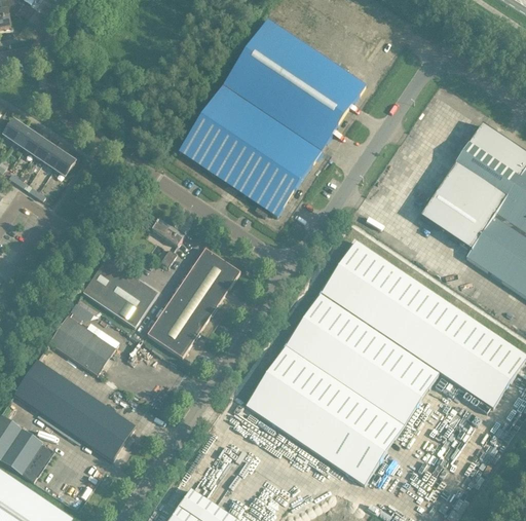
[(0,26),(9,25),(7,10),(16,8),(21,3),(15,0),(0,0),(0,26)]
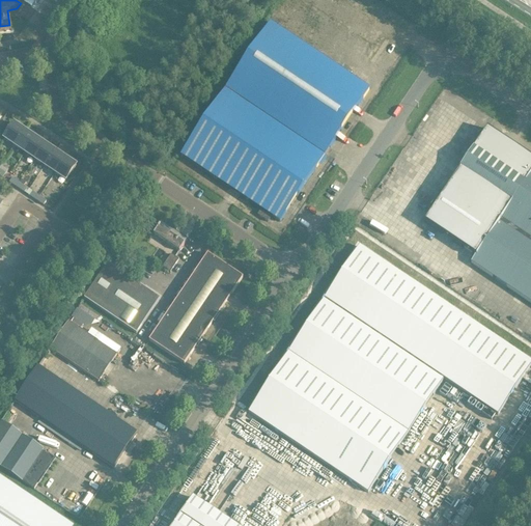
[(269,19),(179,150),(279,217),(367,85),(269,19)]
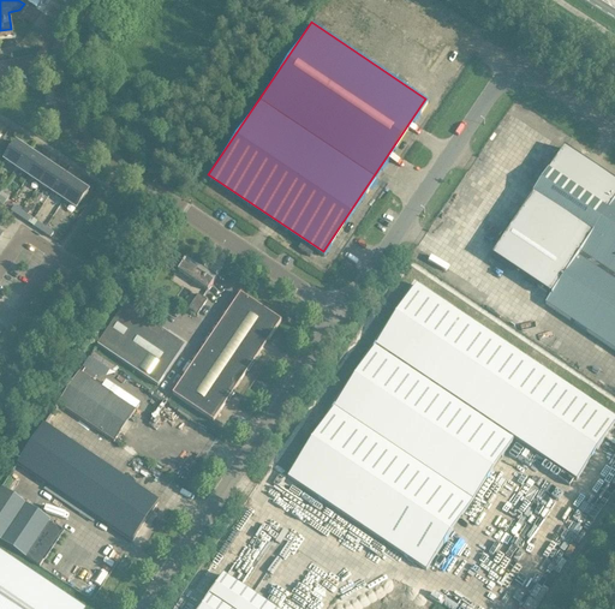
[(16,163),(28,145),(15,137),(0,159),(0,160),(5,163),(9,159),(16,163)]
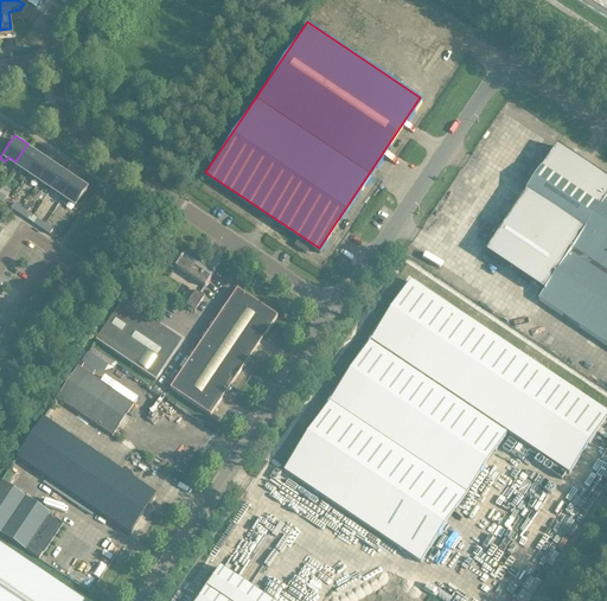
[(484,248),(542,288),(537,294),(606,341),(606,176),(555,141),(484,248)]
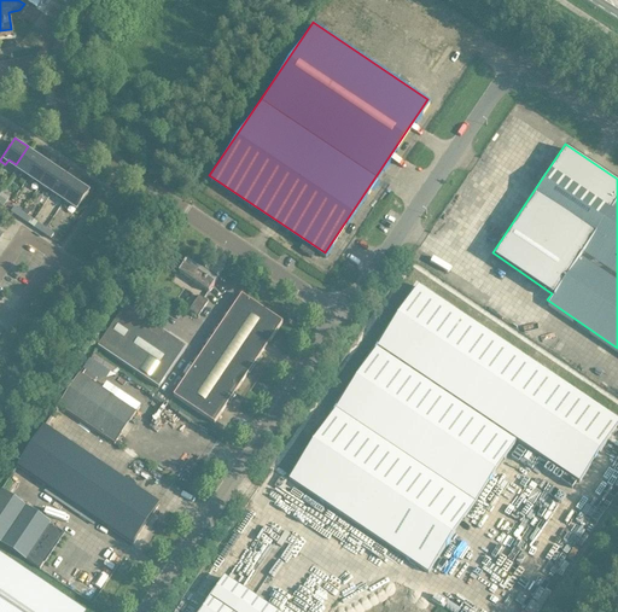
[(39,155),(28,146),(16,164),(28,172),(39,155)]
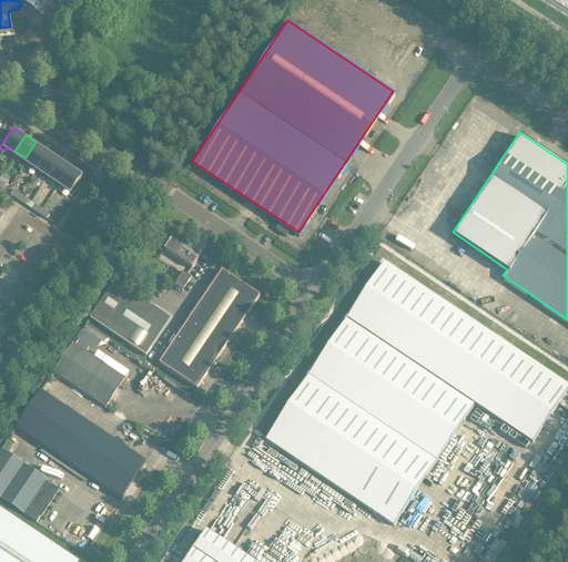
[(442,154),(444,151),(443,151),(446,145),(435,140),(430,147),(442,154)]
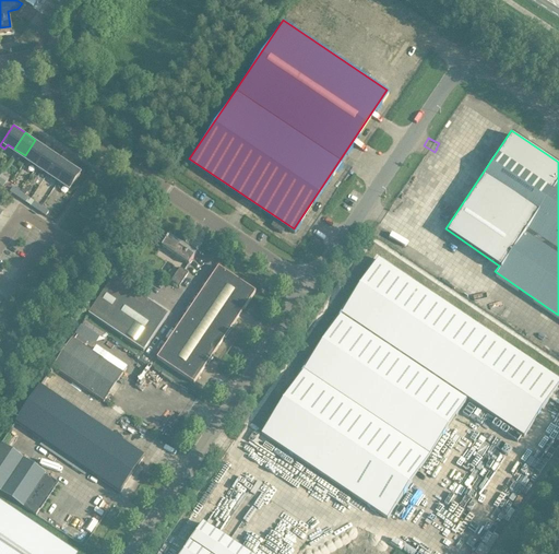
[(35,140),(25,155),(35,163),(46,146),(35,140)]
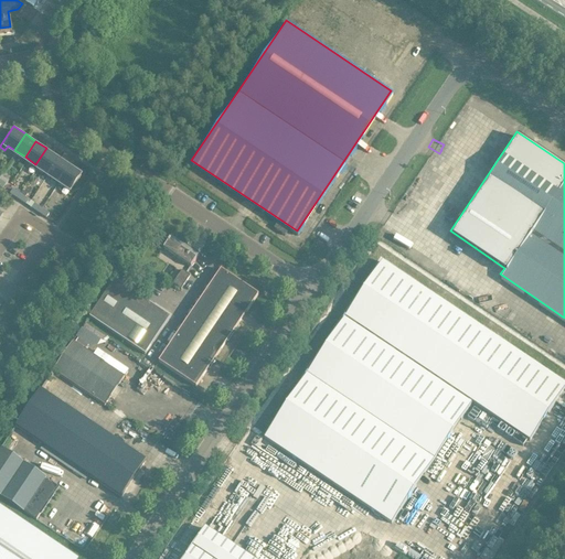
[(46,148),(35,164),(46,172),(57,156),(46,148)]
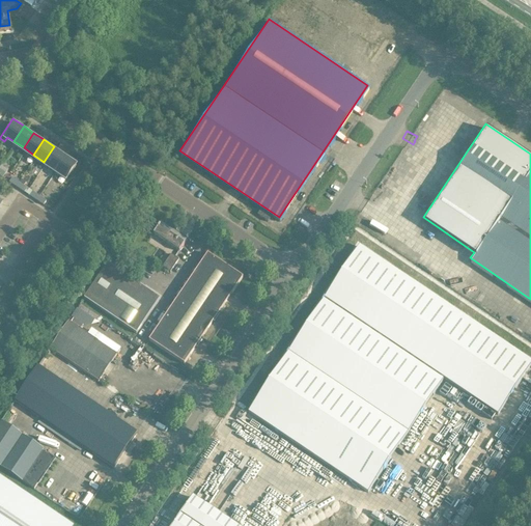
[(54,146),(44,162),(54,168),(64,154),(54,146)]
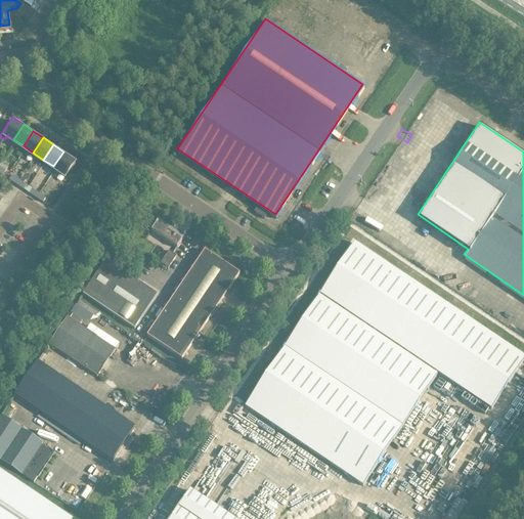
[(372,150),(388,160),(391,155),(374,145),(372,150)]
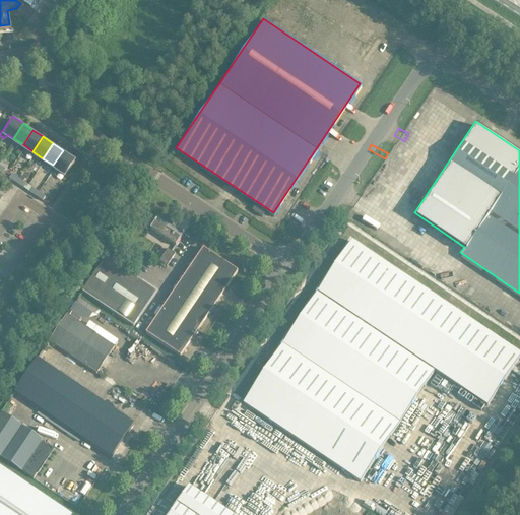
[(63,150),(53,165),(63,172),(73,157),(63,150)]
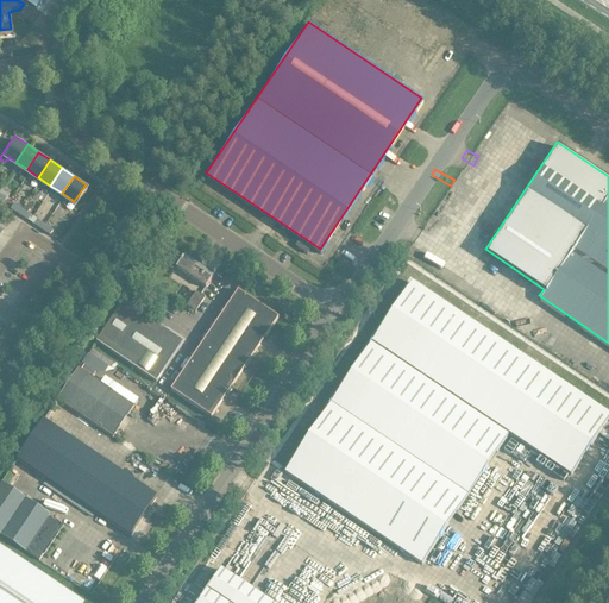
[(431,177),(426,183),(445,198),(450,192),(431,177)]
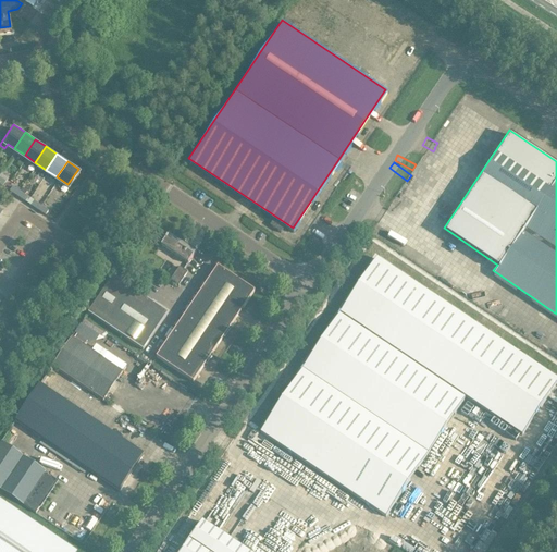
[(40,166),(37,170),(47,176),(50,172),(40,166)]
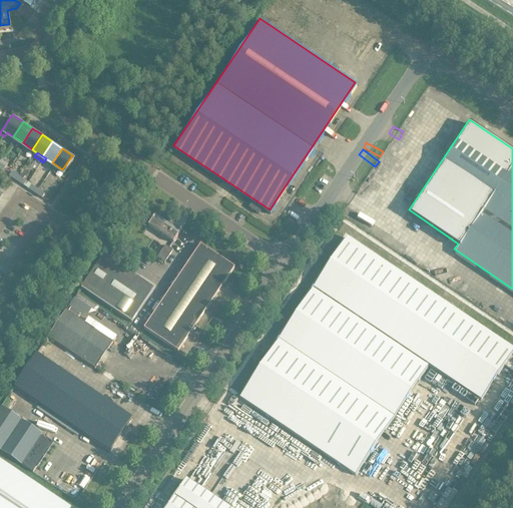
[(298,172),(303,176),(313,163),(308,159),(298,172)]
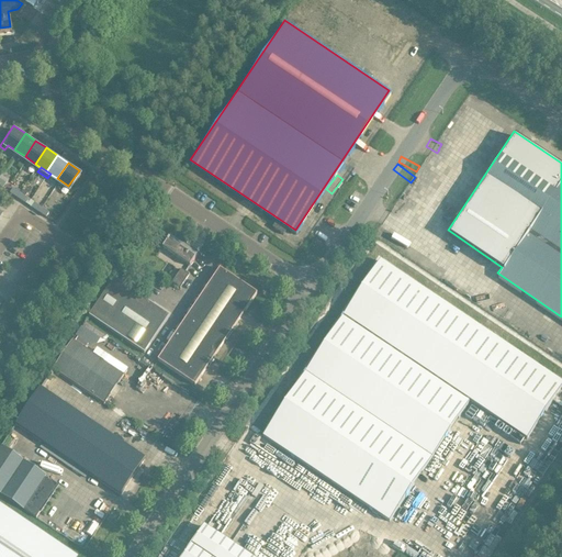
[(385,180),(383,185),(404,198),(406,193),(385,180)]
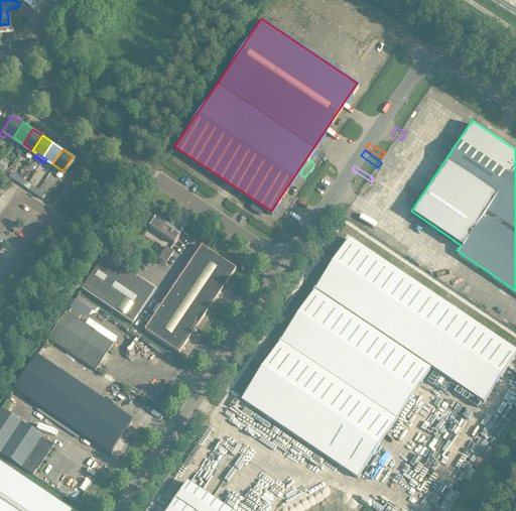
[(8,172),(14,176),(17,172),(10,168),(8,172)]
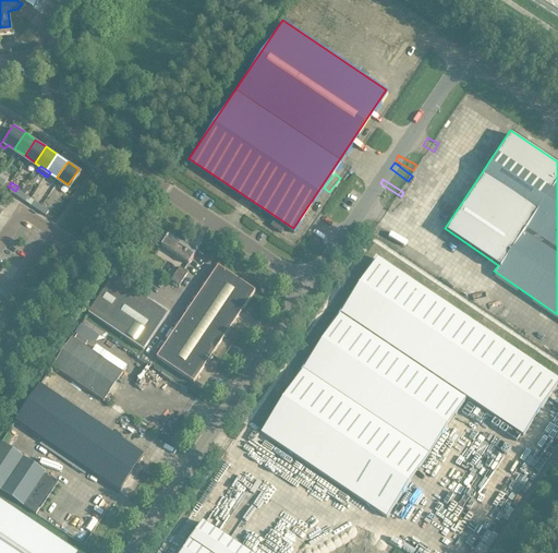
[(19,187),(15,191),(27,199),(29,195),(19,187)]
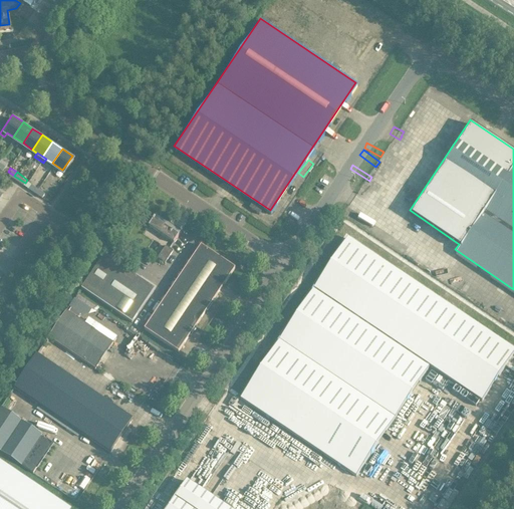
[(308,197),(316,188),(307,179),(299,188),(308,197)]
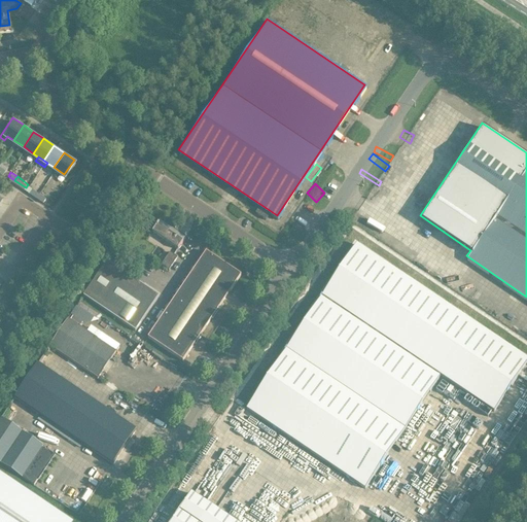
[(35,195),(38,190),(28,184),(26,187),(35,195)]
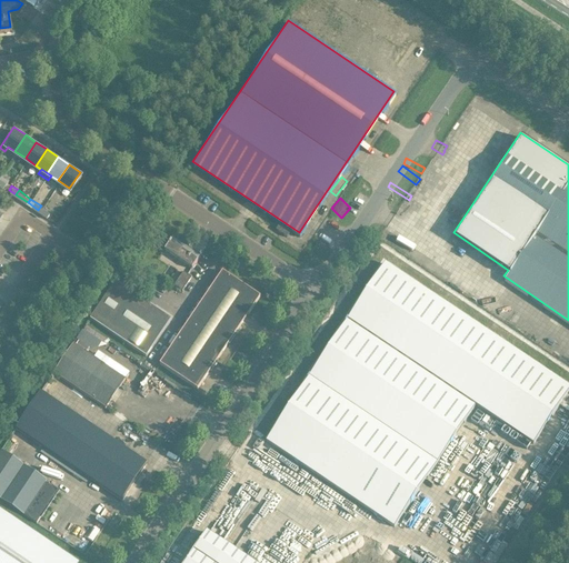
[(38,210),(46,214),(48,210),(41,205),(38,210)]
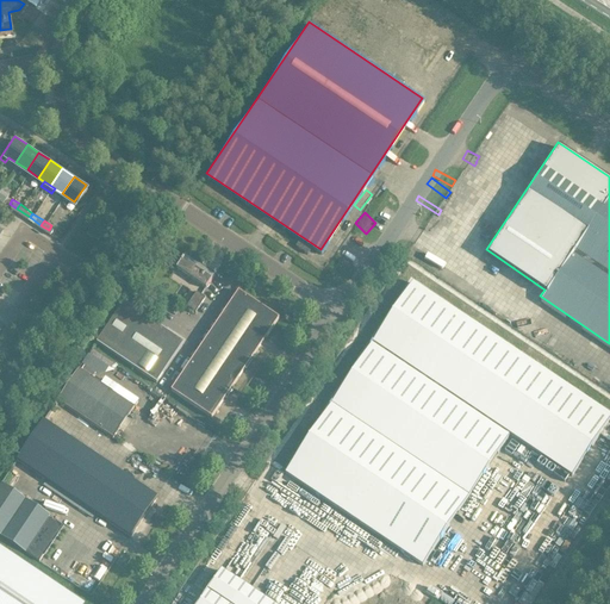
[(148,242),(155,247),(162,236),(155,231),(148,242)]
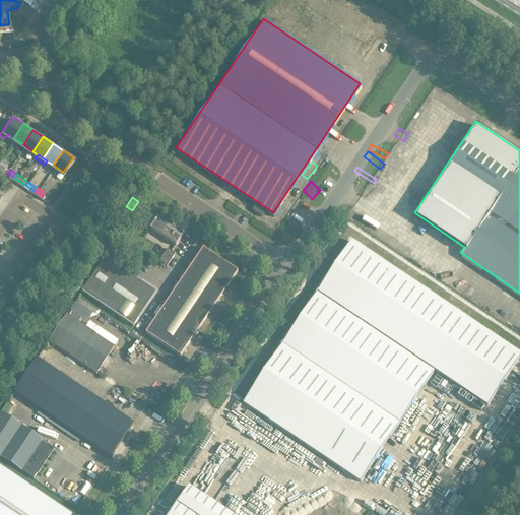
[(251,206),(261,213),(264,208),(254,201),(251,206)]
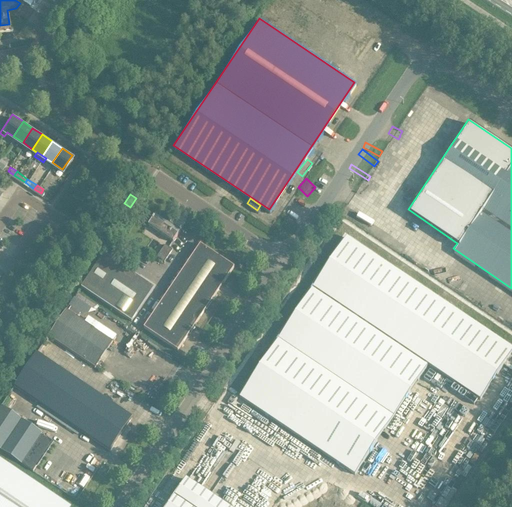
[(259,220),(277,215),(276,209),(257,214),(259,220)]
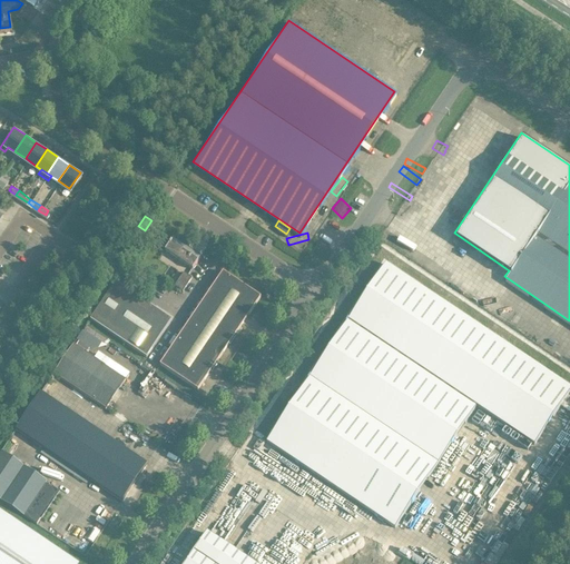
[(164,246),(192,265),(199,253),(172,234),(164,246)]
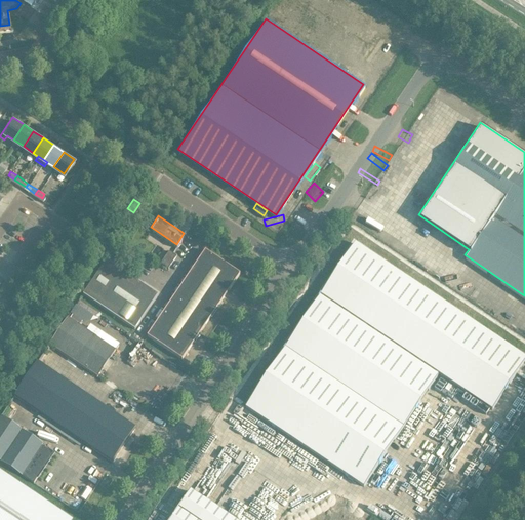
[(491,405),(524,354),(354,240),(244,403),(362,482),(438,369),(491,405)]
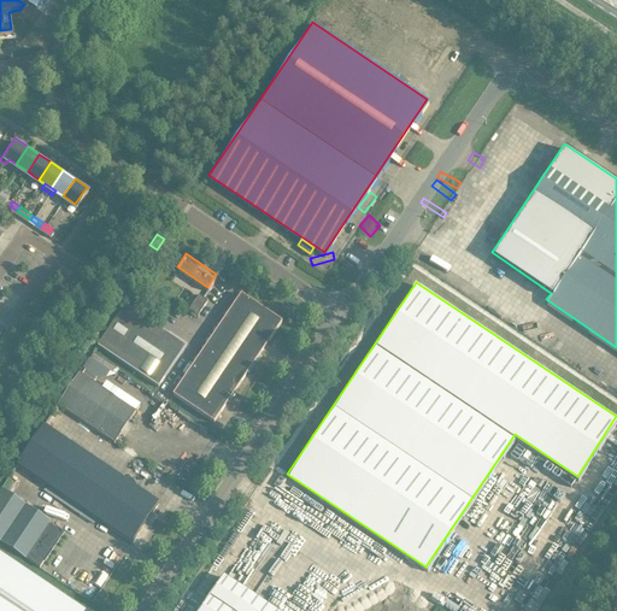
[(470,285),(466,289),(482,301),(486,298),(470,285)]
